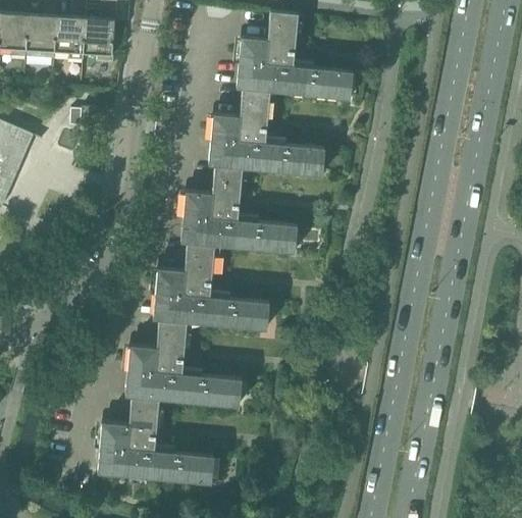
[(11,58),(25,59),(29,15),(30,15),(30,0),(15,0),(15,14),(1,13),(0,13),(0,50),(11,51),(11,58)]
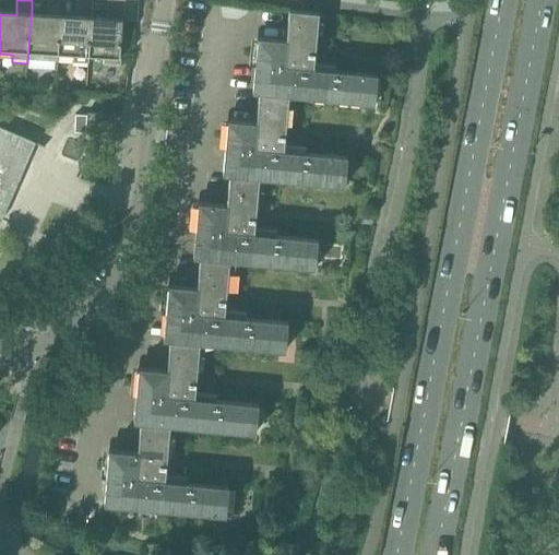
[(31,16),(27,63),(58,65),(59,58),(61,19),(62,19),(62,0),(47,0),(46,18),(32,16),(31,16)]
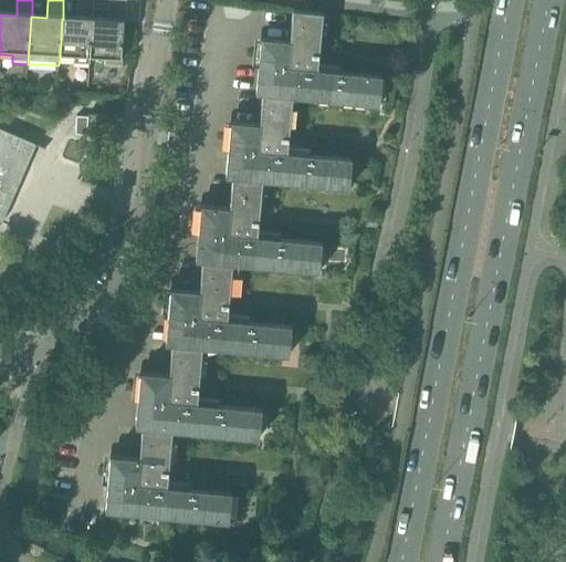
[(90,68),(91,61),(93,21),(95,0),(92,0),(79,0),(77,20),(63,19),(62,19),(60,59),(74,60),(74,66),(90,68)]
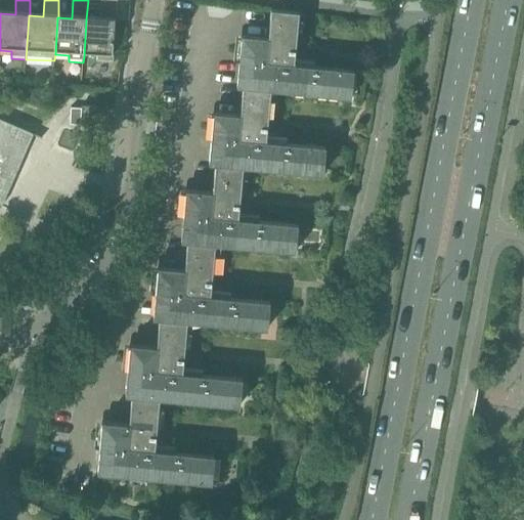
[(86,19),(84,56),(97,57),(97,63),(113,65),(117,2),(102,1),(100,20),(86,19)]
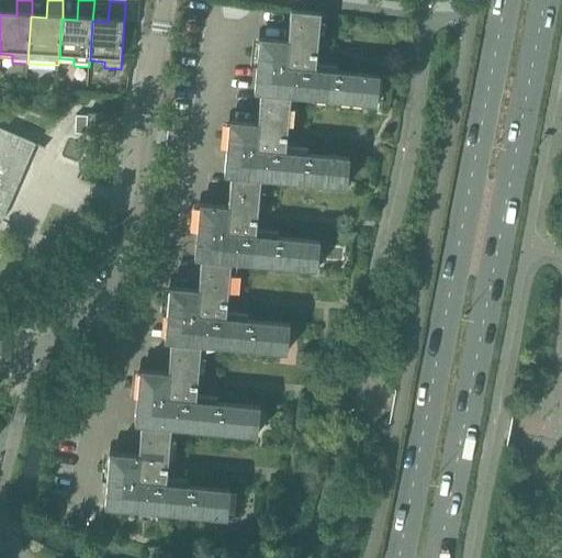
[(255,97),(261,97),(291,100),(377,108),(378,104),(370,104),(372,80),(380,81),(380,78),(315,73),(321,15),(291,13),(289,44),(260,41),(255,97)]
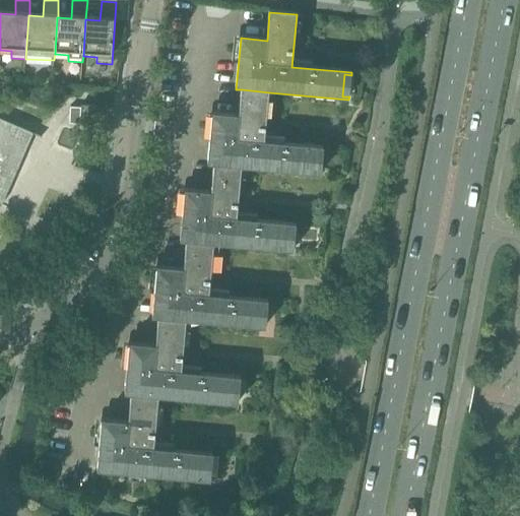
[(207,166),(214,167),(242,169),(321,177),(321,174),(315,173),(317,151),(323,151),(324,148),(264,143),(269,92),(242,89),(239,117),(212,115),(207,166)]
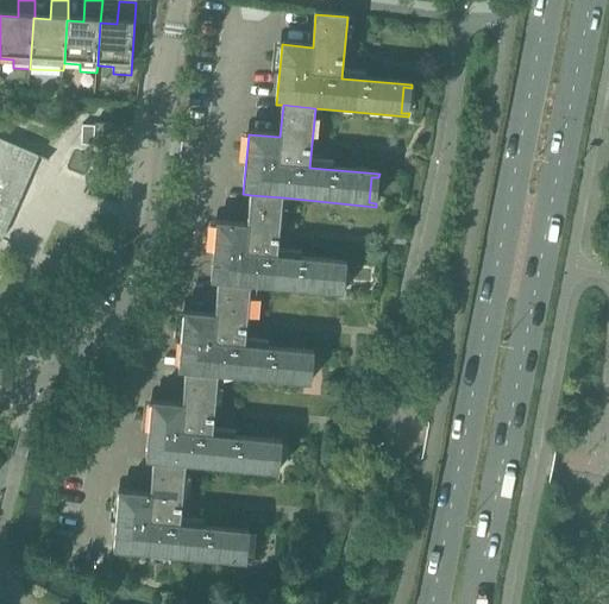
[(82,148),(115,150),(117,127),(96,126),(96,130),(83,129),(82,148)]
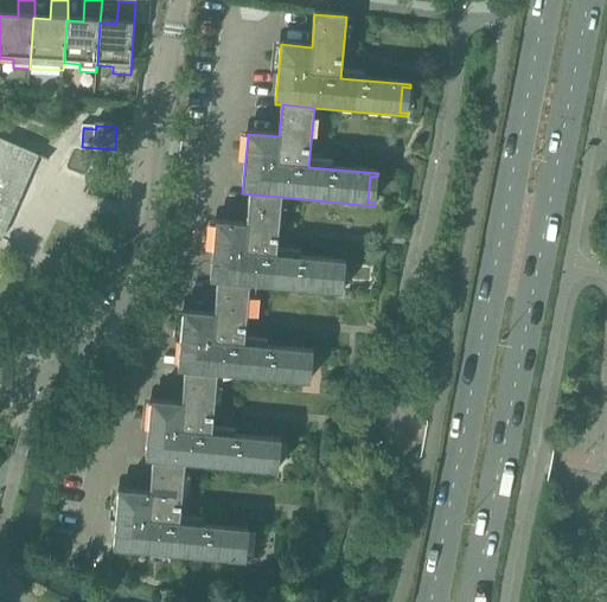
[(0,242),(1,244),(2,242),(0,241),(0,238),(13,210),(16,212),(25,190),(23,189),(27,178),(36,158),(39,159),(39,158),(0,140),(0,242)]
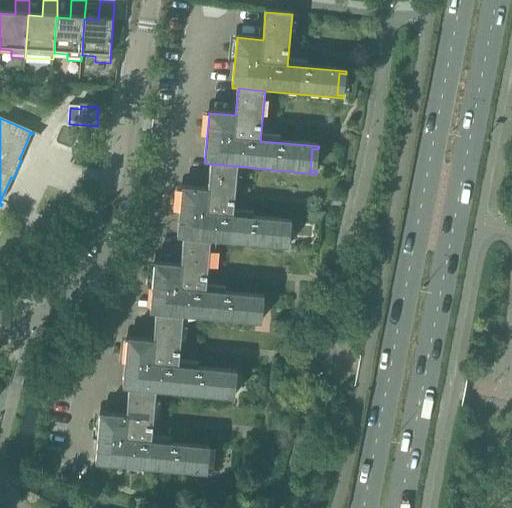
[(177,239),(183,239),(211,242),(289,249),(289,246),(283,246),(285,224),(291,225),(292,222),(233,216),(238,166),(211,164),(208,191),(182,189),(177,239)]
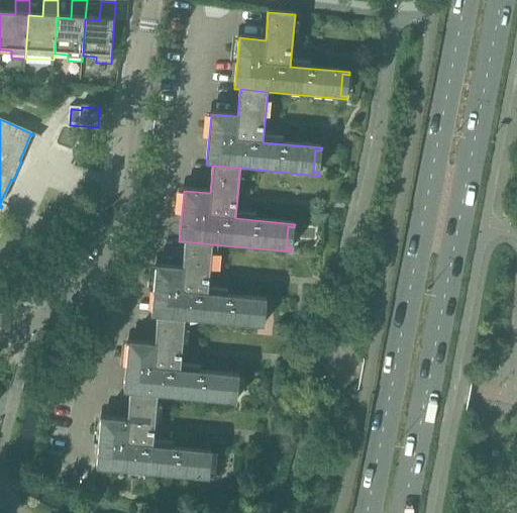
[(151,317),(158,318),(186,320),(265,328),(265,325),(259,324),(261,303),(267,303),(267,300),(208,295),(213,244),(185,241),(183,269),(157,267),(151,317)]
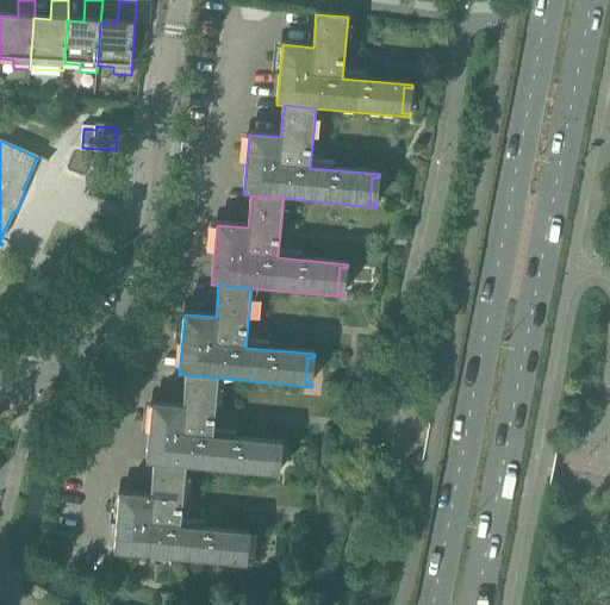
[(147,465),(154,465),(186,468),(280,476),(280,473),(273,473),(275,447),(282,448),(282,444),(213,437),(219,378),(186,375),(184,407),(153,404),(147,465)]
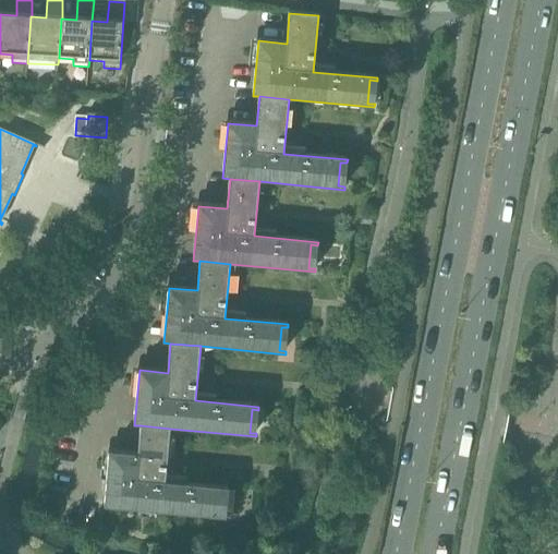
[(170,429),(141,425),(138,455),(110,453),(105,507),(226,519),(227,516),(220,515),(222,492),(229,492),(229,489),(166,483),(170,429)]
